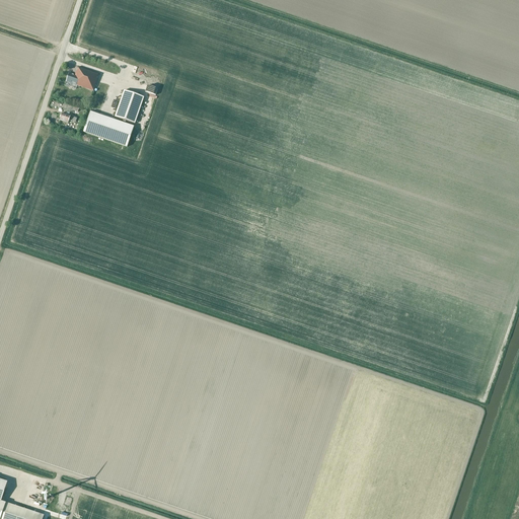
[(96,79),(98,74),(78,68),(77,72),(76,72),(75,75),(69,73),(66,82),(93,92),(97,79),(96,79)]
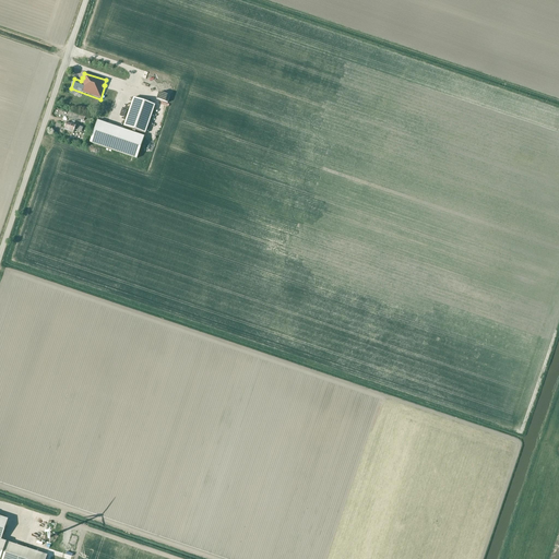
[(155,105),(133,97),(123,127),(145,134),(155,105)]
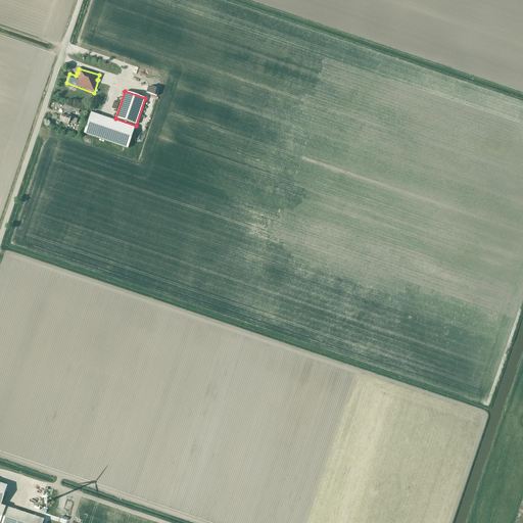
[(135,128),(91,112),(84,134),(128,149),(135,128)]
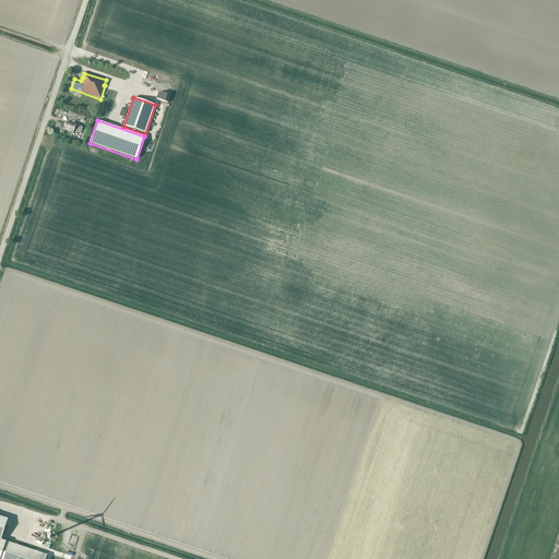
[(83,128),(67,122),(63,129),(73,132),(74,130),(78,131),(82,132),(83,128)]
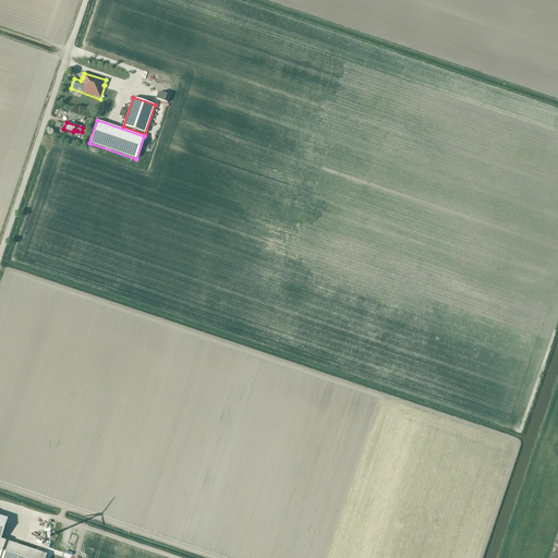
[(37,546),(37,538),(21,537),(21,545),(37,546)]
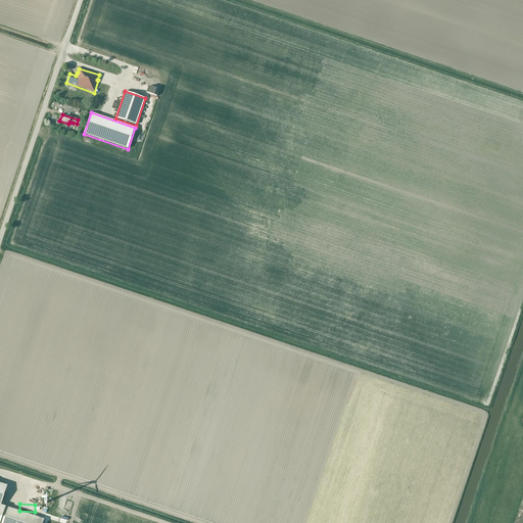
[(0,508),(0,522),(43,522),(44,520),(1,506),(0,508)]
